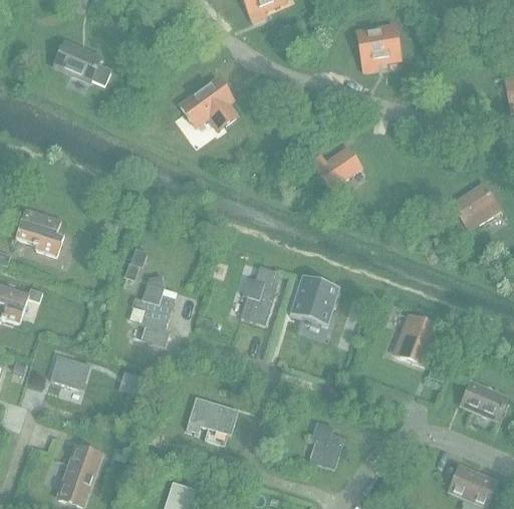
[(243,0),(252,20),(265,14),(263,8),(283,0),(243,0)]
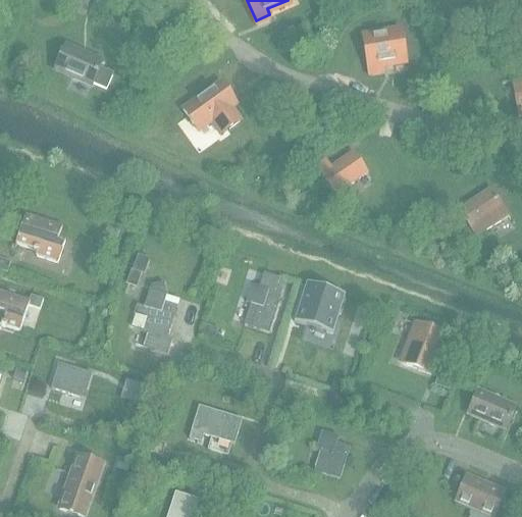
[(401,26),(373,30),(362,32),(368,71),(384,68),(382,62),(406,58),(401,26)]
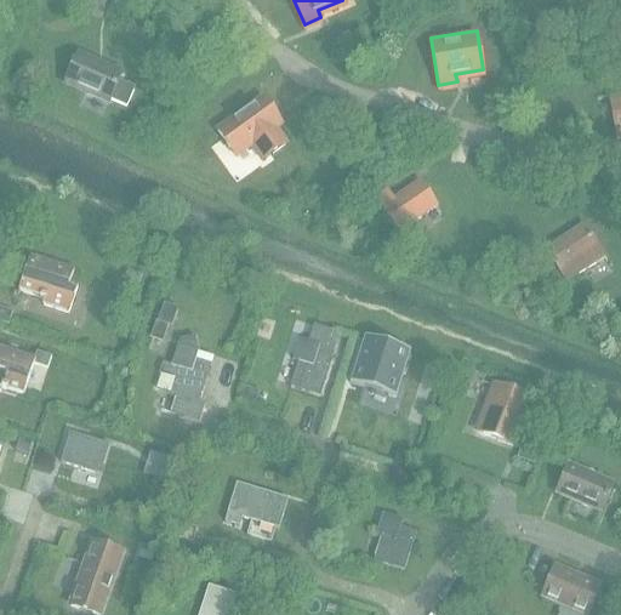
[(77,49),(63,78),(109,97),(110,95),(126,101),(134,84),(118,77),(121,69),(77,49)]
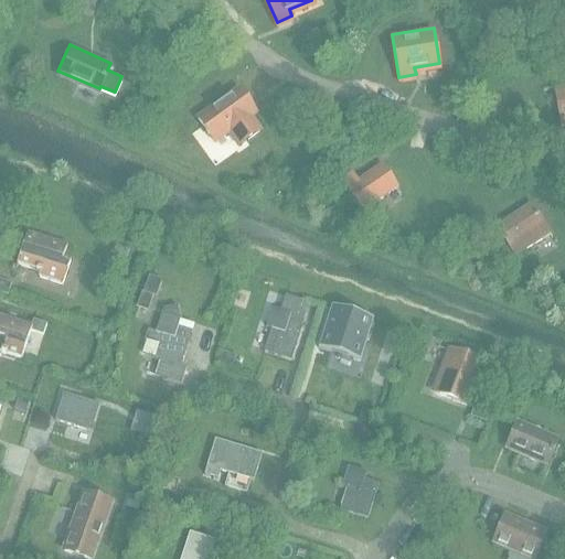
[(564,81),(554,83),(561,121),(564,119),(564,81)]
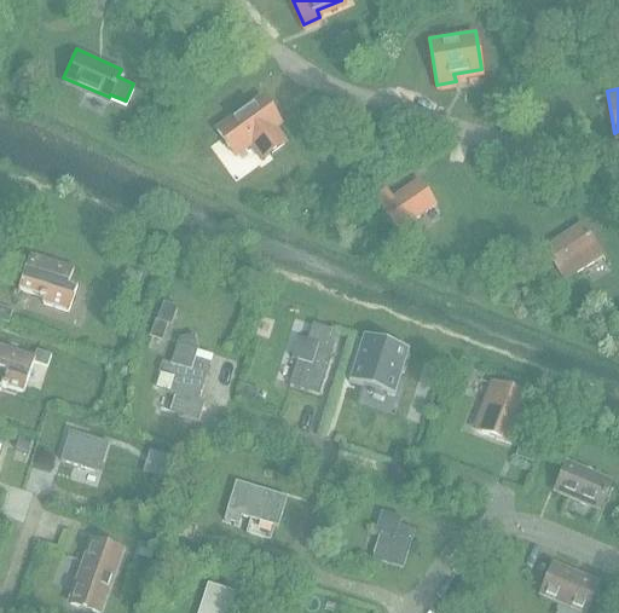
[(260,93),(215,125),(235,151),(250,140),(260,156),(284,139),(273,123),(279,120),(260,93)]
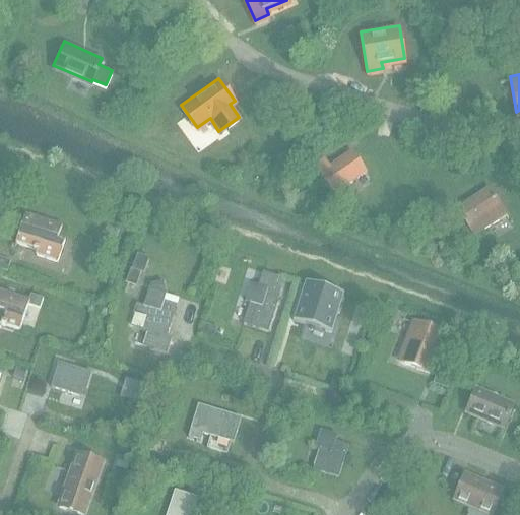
[(328,165),(327,164),(322,155),(315,161),(335,191),(343,185),(343,184),(366,169),(351,147),(334,158),(335,159),(328,165)]
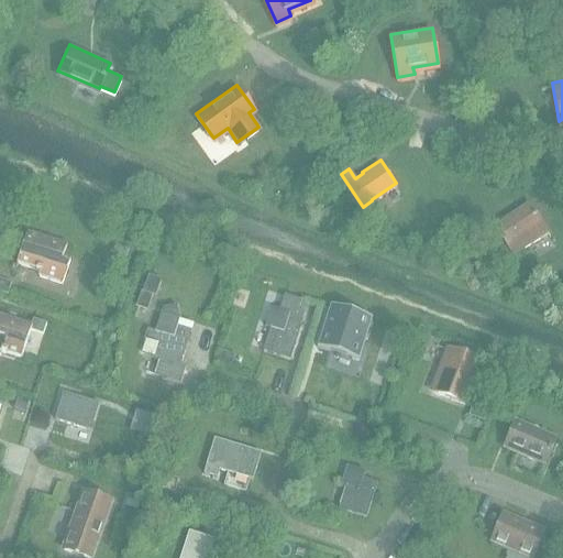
[(514,252),(530,241),(548,230),(528,199),(510,210),(511,212),(504,217),(503,216),(494,222),(514,252)]
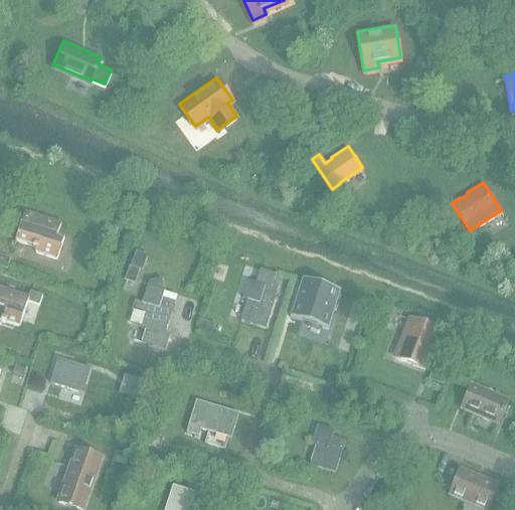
[(24,208),(15,236),(32,242),(32,243),(36,244),(35,248),(56,256),(63,232),(56,230),(60,219),(24,208)]
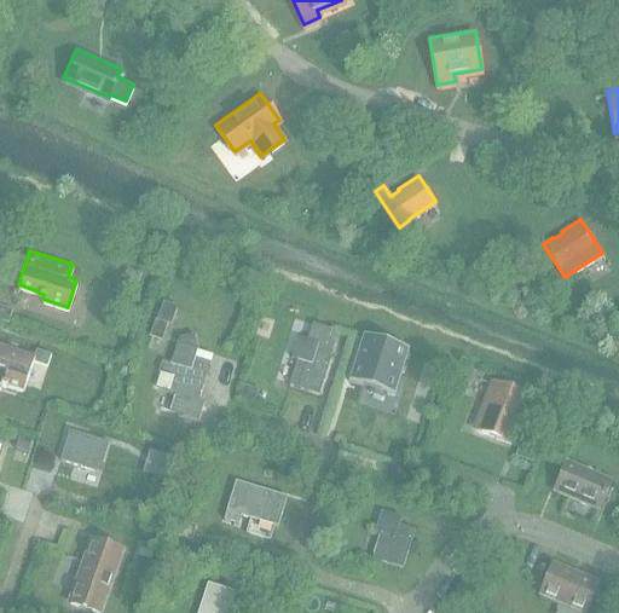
[(318,391),(330,352),(335,339),(327,336),(330,325),(311,319),(306,336),(298,334),(291,353),(296,356),(288,381),(318,391)]
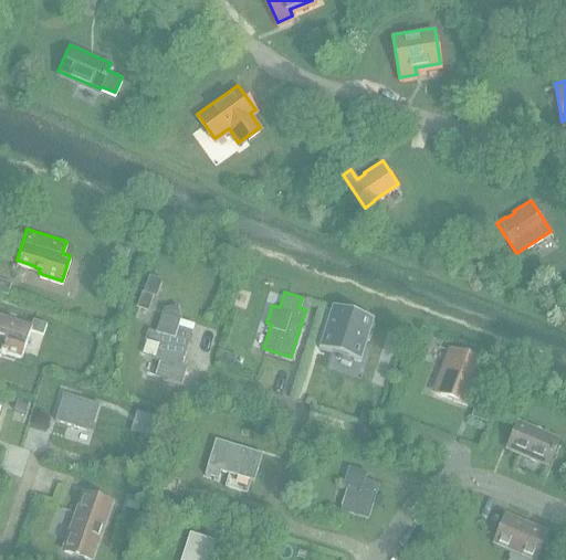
[(160,330),(154,354),(160,356),(155,372),(180,380),(186,363),(181,361),(192,327),(178,323),(180,316),(177,303),(163,305),(161,310),(156,329),(160,330)]
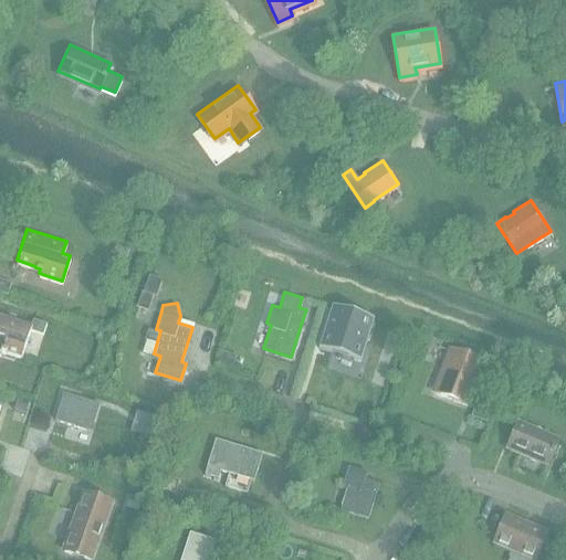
[(332,303),(318,345),(353,356),(359,335),(367,337),(374,316),(332,303)]
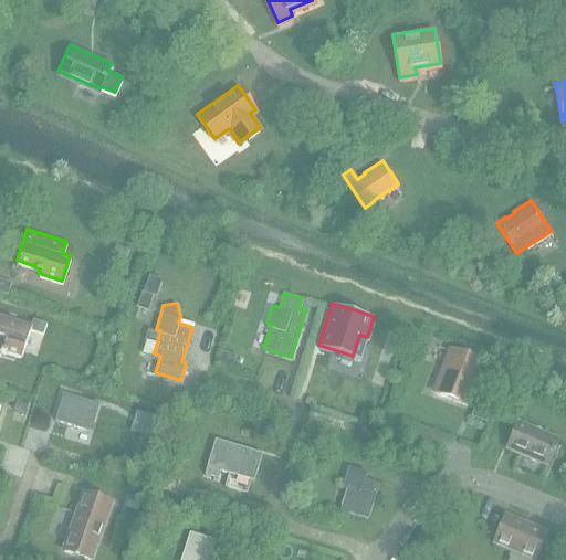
[(0,347),(21,355),(31,323),(0,313),(0,347)]
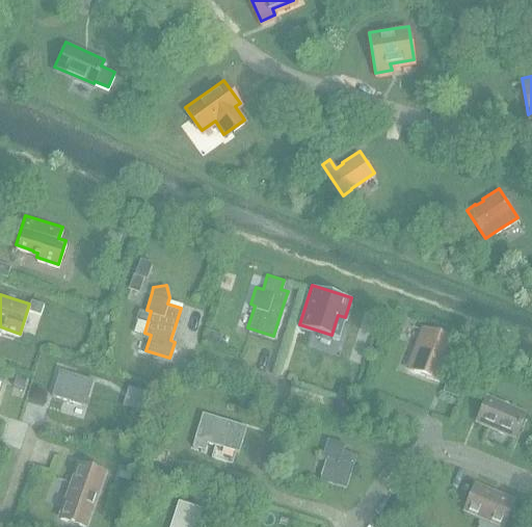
[(424,326),(409,365),(440,376),(454,338),(424,326)]
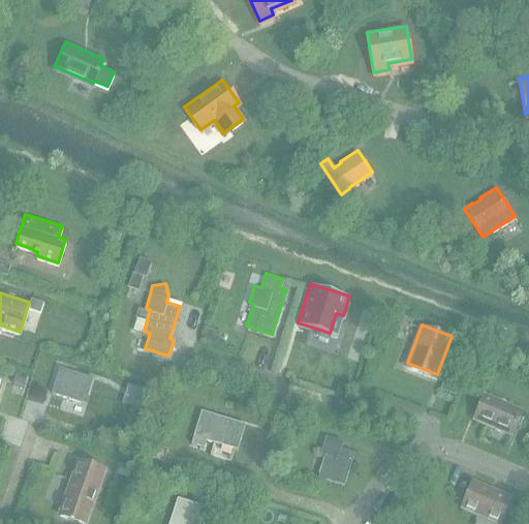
[(85,400),(92,375),(59,364),(51,390),(85,400)]
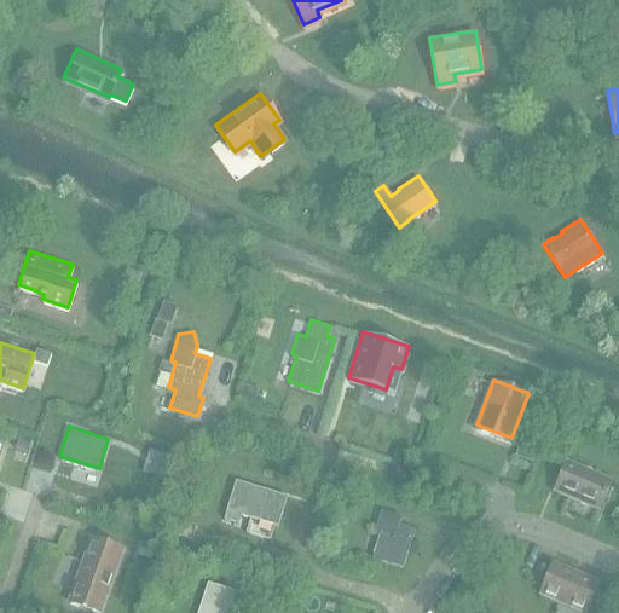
[(599,505),(611,478),(566,458),(554,486),(599,505)]
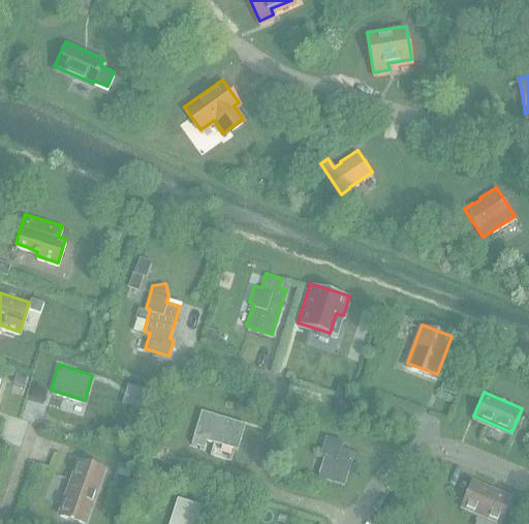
[(237,447),(245,422),(199,407),(192,433),(237,447)]
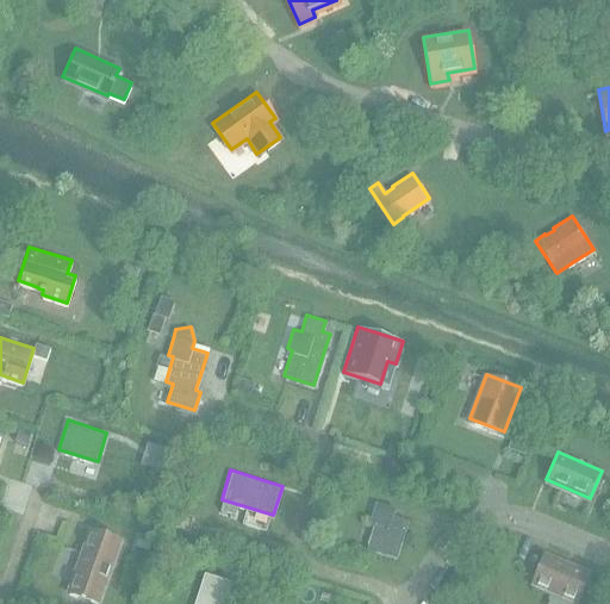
[(397,556),(409,518),(393,514),(394,506),(375,499),(369,520),(374,522),(366,547),(397,556)]
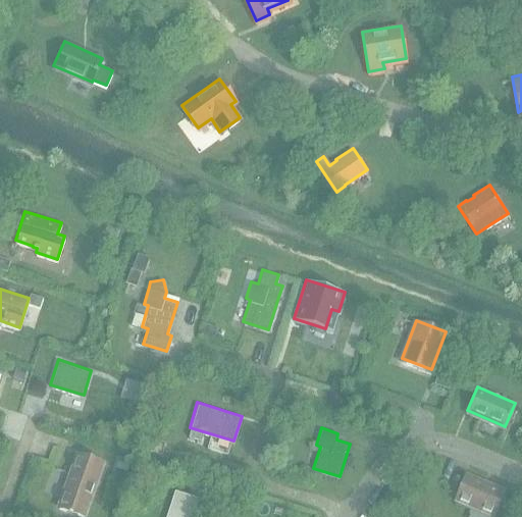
[(84,513),(93,485),(102,460),(77,452),(59,505),(84,513)]
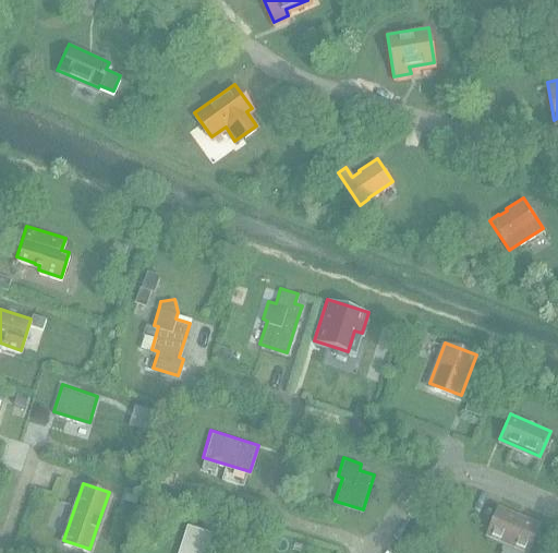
[(493,519),(487,532),(507,540),(500,552),(525,552),(528,549),(538,524),(529,519),(498,506),(493,519)]
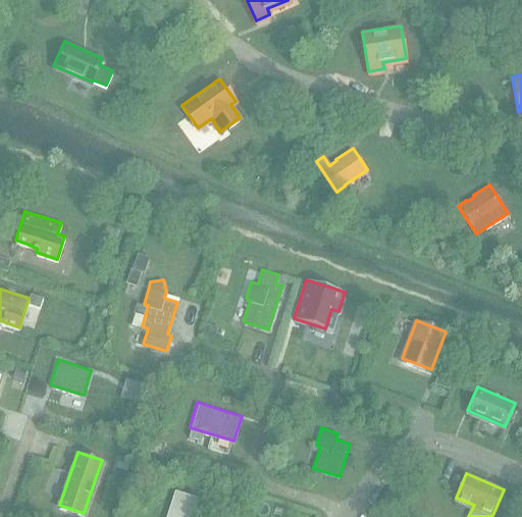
[(192,516),(200,496),(174,487),(164,516),(192,516)]
